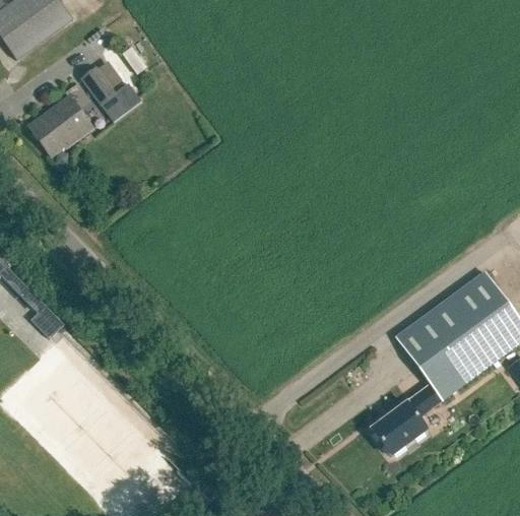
[(0,0),(0,8),(1,9),(0,9),(0,37),(16,59),(72,18),(58,0),(14,0),(6,6),(2,0),(0,0)]
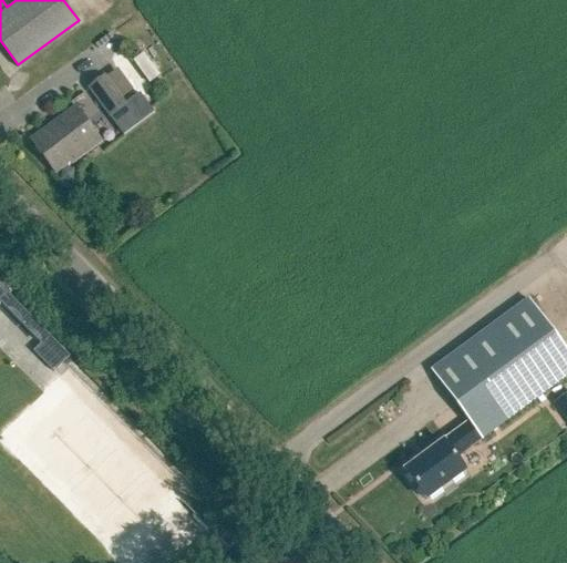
[(126,101),(104,71),(88,84),(109,114),(126,101)]
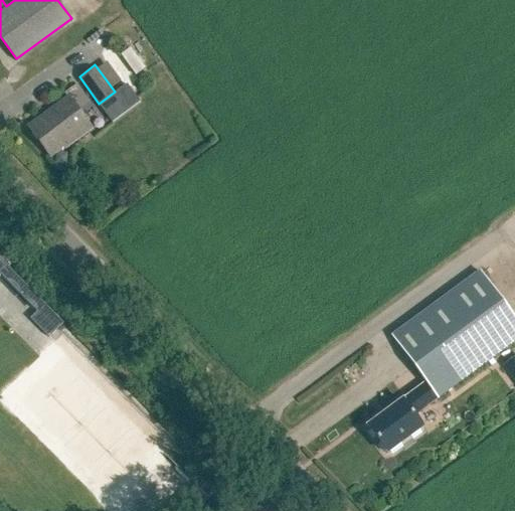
[(49,153),(63,143),(65,146),(92,126),(67,94),(28,124),(49,153)]
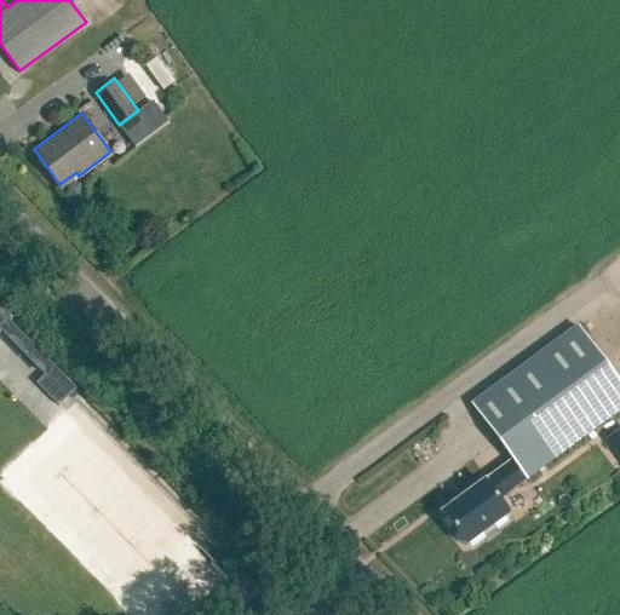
[(0,327),(1,326),(45,372),(36,379),(58,402),(76,385),(10,317),(12,315),(0,302),(0,327)]
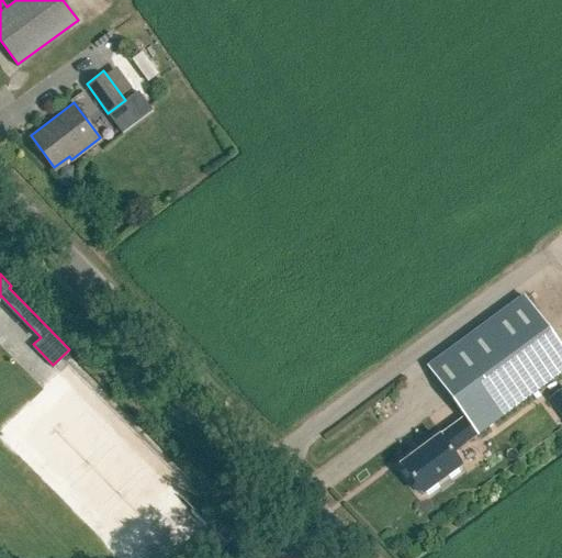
[(462,464),(452,450),(561,369),(561,346),(523,292),(426,364),(464,415),(401,461),(423,492),(462,464)]
